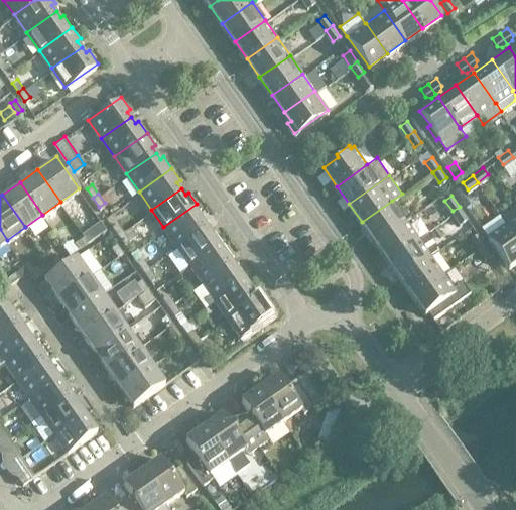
[(404,218),(392,201),(362,222),(374,239),(404,218)]
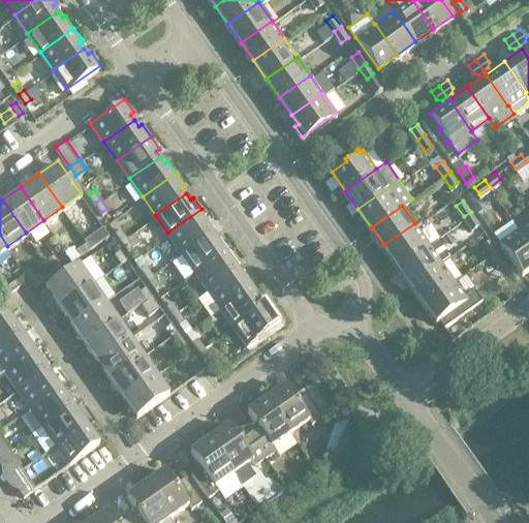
[(211,221),(201,209),(167,233),(181,251),(212,231),(207,223),(211,221)]
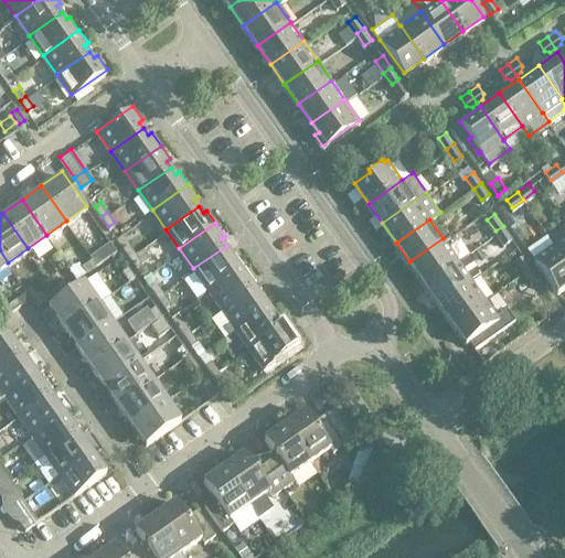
[(511,237),(503,226),(496,231),(503,243),(511,237)]
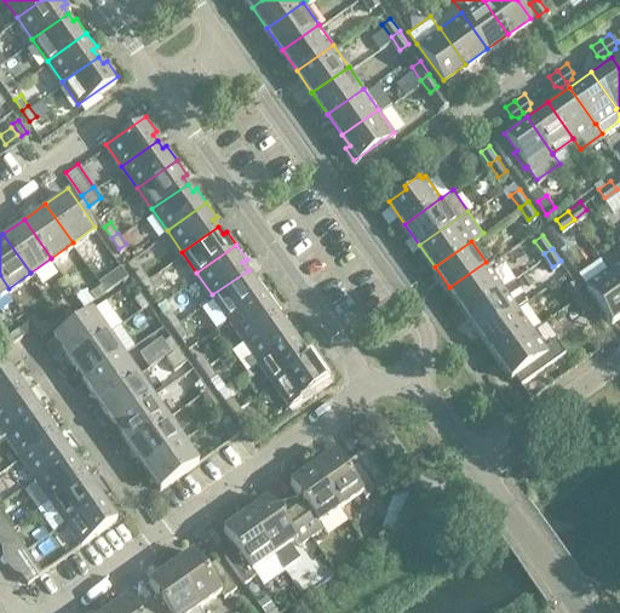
[(619,257),(608,267),(619,284),(619,257)]
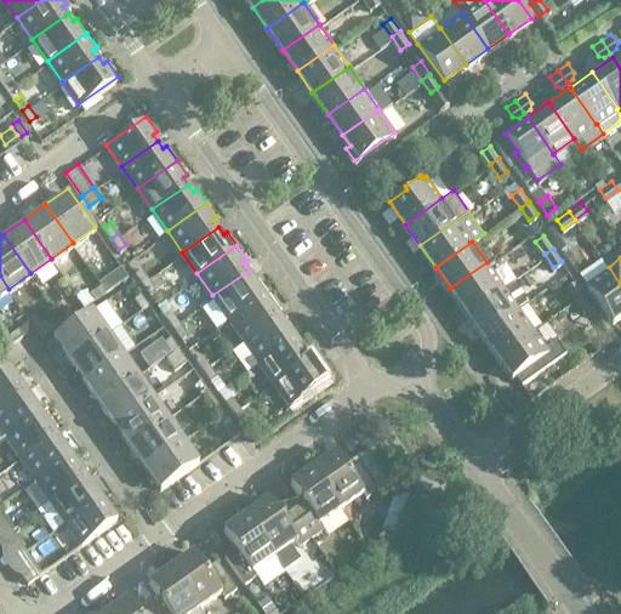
[(502,284),(486,262),(450,288),(466,310),(502,284)]
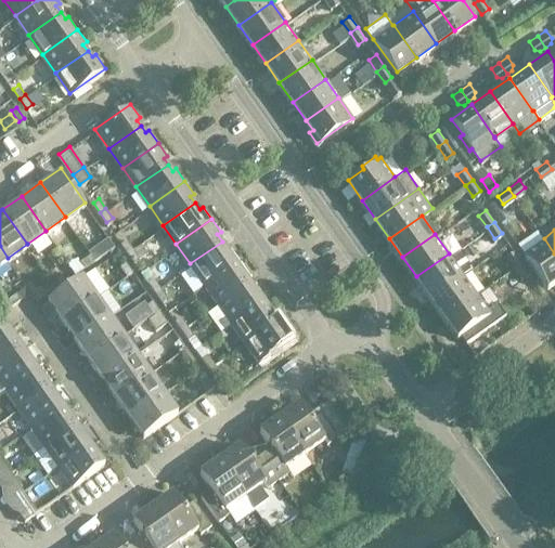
[(126,237),(120,242),(127,250),(132,246),(126,237)]
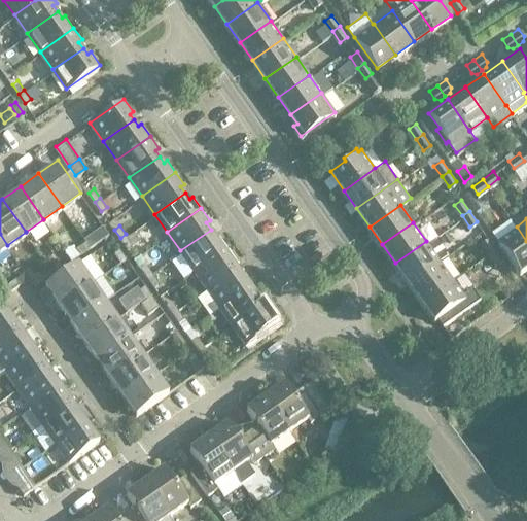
[(526,265),(526,241),(517,227),(497,240),(519,271),(526,265)]
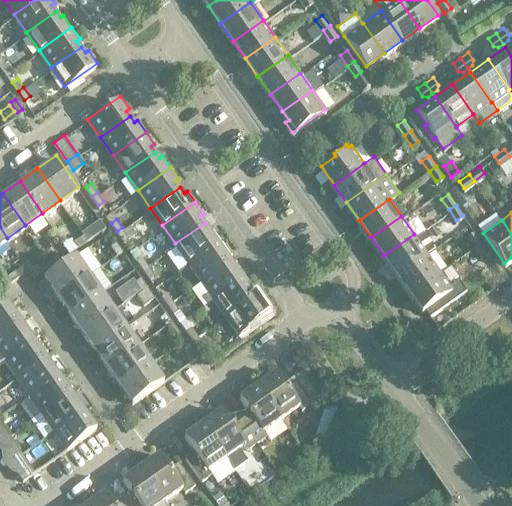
[(209,229),(205,223),(175,243),(188,261),(221,238),(212,226),(209,229)]
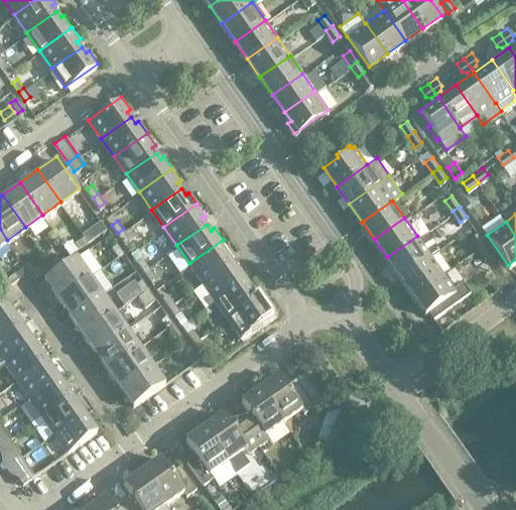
[(92,228),(83,234),(87,240),(96,234),(92,228)]
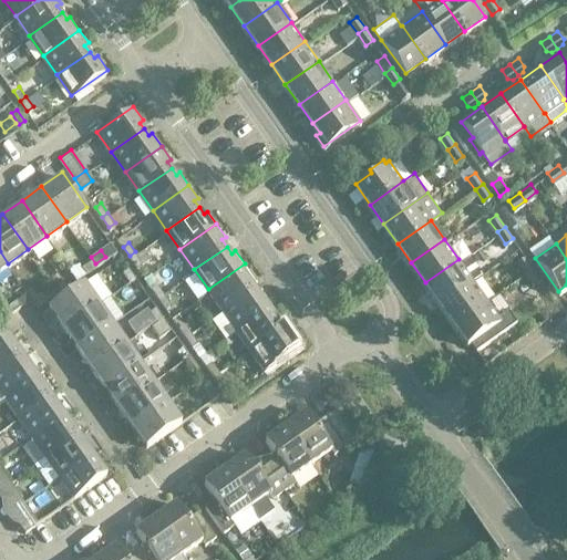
[(143,261),(135,251),(130,256),(136,266),(143,261)]
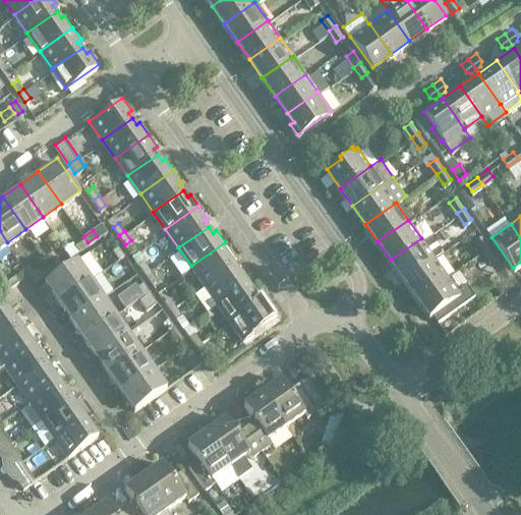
[(488,244),(481,234),(474,239),(482,249),(488,244)]
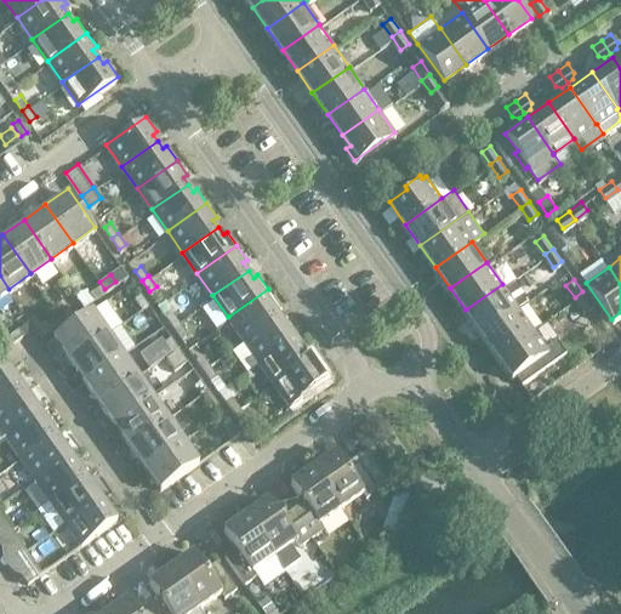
[(104,289),(100,282),(90,289),(95,296),(104,289)]
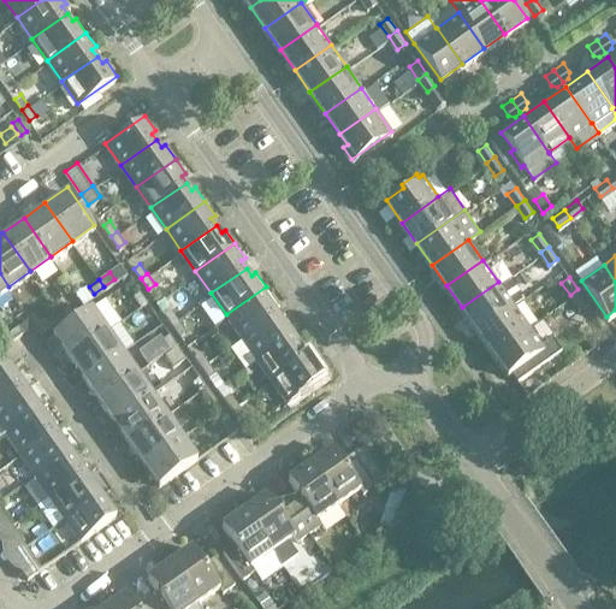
[(513,303),(498,282),(462,307),(477,329),(513,303)]
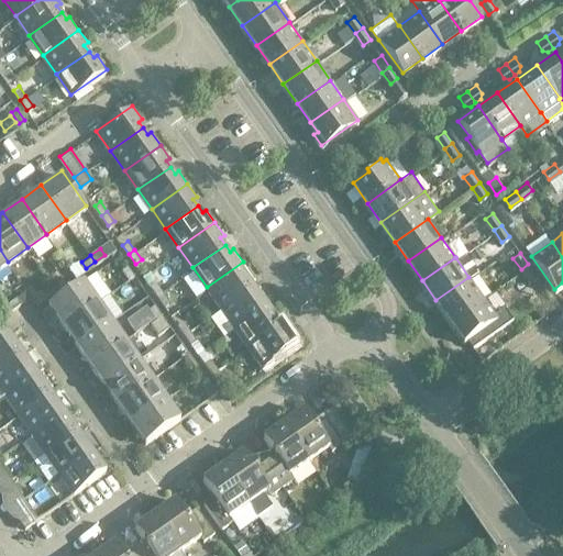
[(252,275),(243,262),(207,287),(220,307),(253,284),(249,277),(252,275)]
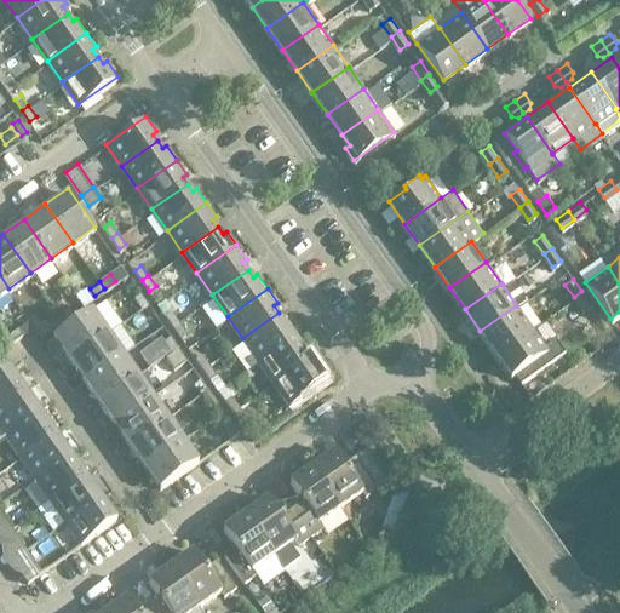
[(591,303),(581,291),(574,297),(583,309),(591,303)]
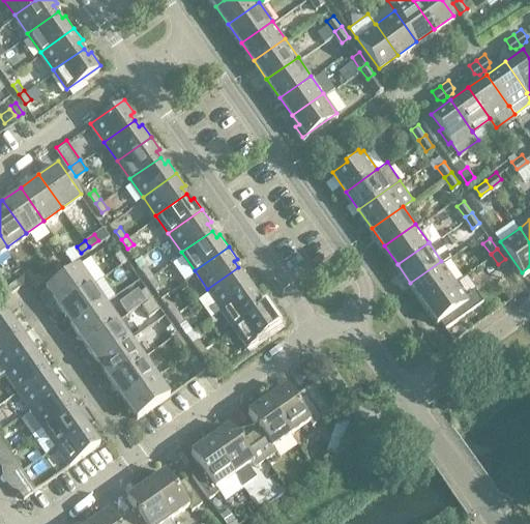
[(131,266),(125,257),(120,261),(126,270),(131,266)]
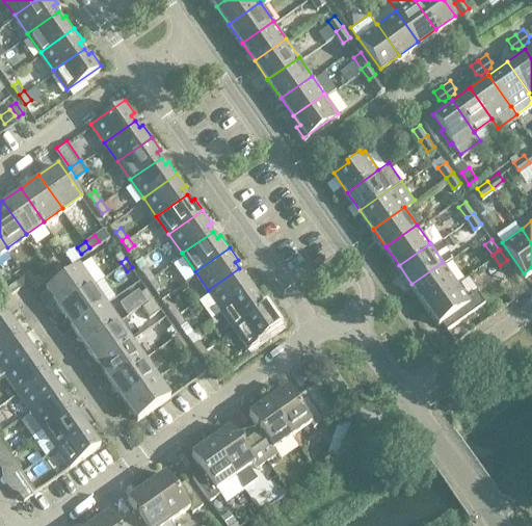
[(58,261),(49,267),(53,273),(62,266),(58,261)]
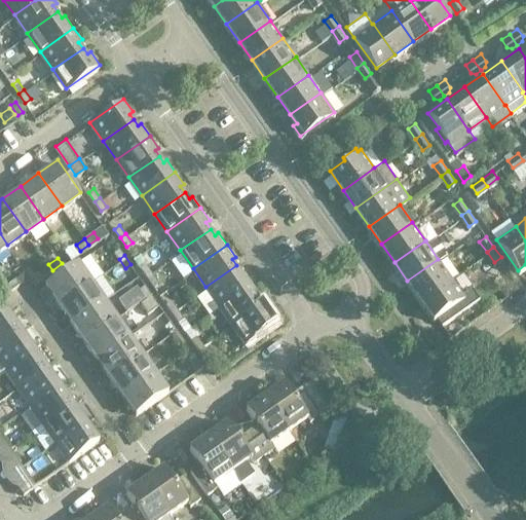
[(451,276),(438,259),(407,281),(419,298),(451,276)]
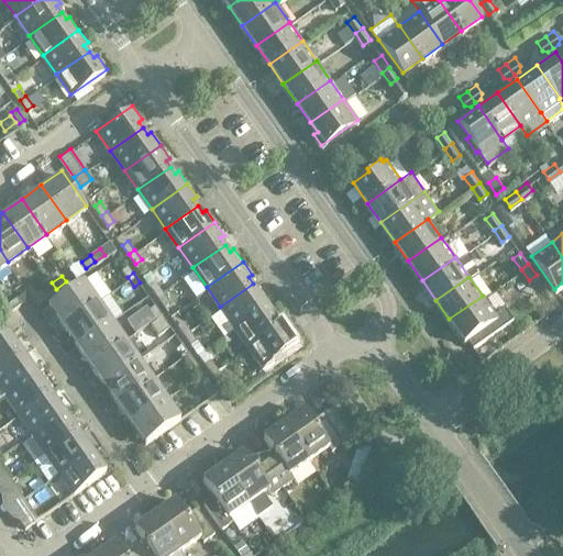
[(97,299),(83,278),(47,302),(62,323),(97,299)]
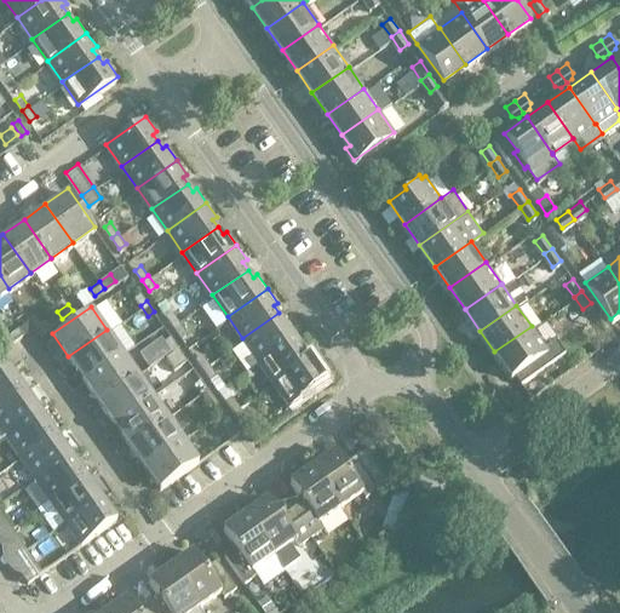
[(171,308),(165,313),(172,324),(179,319),(171,308)]
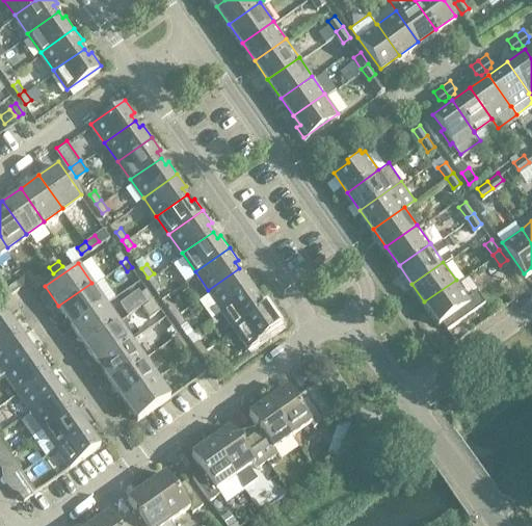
[(53,273),(49,267),(40,273),(44,280),(53,273)]
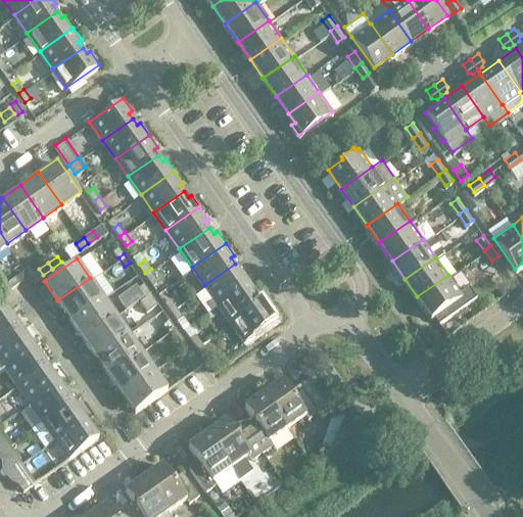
[(239,270),(235,264),(204,285),(218,302),(250,280),(242,268),(239,270)]
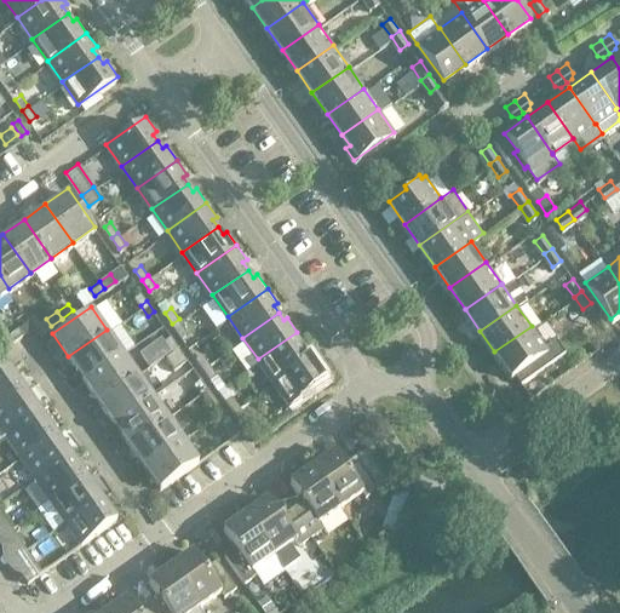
[(187,330),(179,319),(172,324),(179,334),(187,330)]
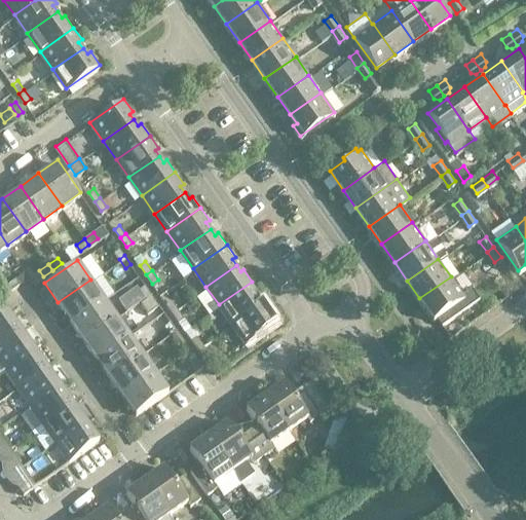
[(14,275),(5,282),(9,288),(19,282),(14,275)]
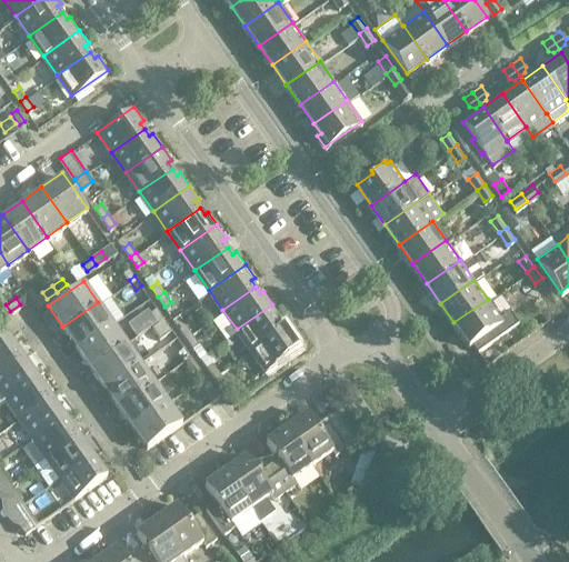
[(499,315),(488,299),(453,322),(468,343),(472,341),(478,349),(518,320),(510,308),(499,315)]
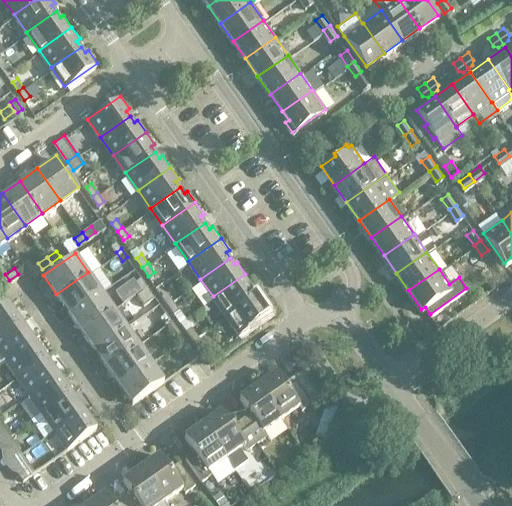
[(101,289),(88,272),(56,294),(69,312),(101,289)]
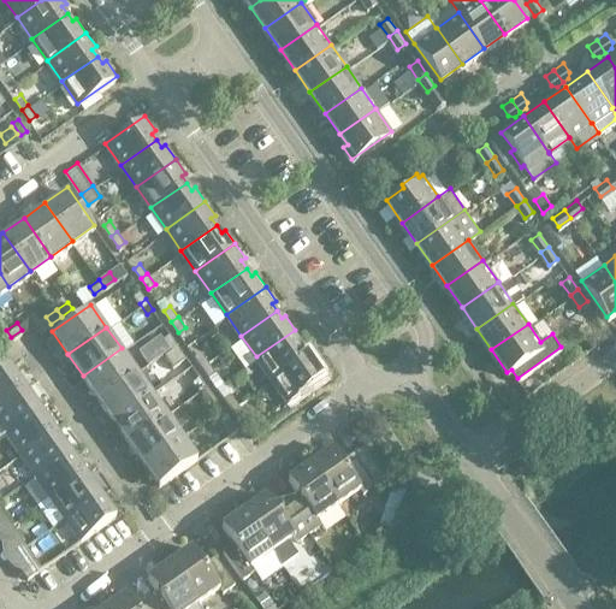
[(11,337),(6,330),(0,335),(0,343),(0,344),(11,337)]
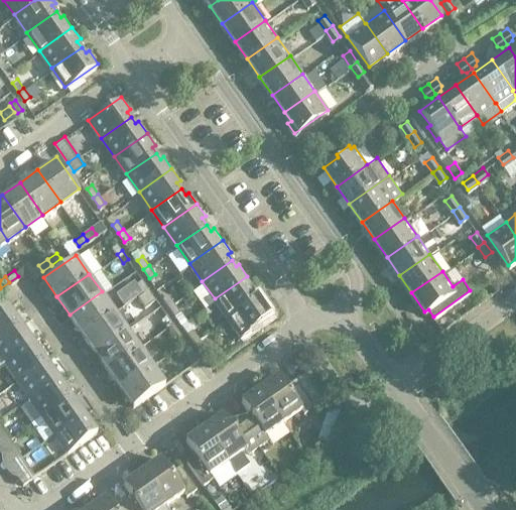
[(256,287),(247,276),(215,298),(227,316),(257,295),(252,290),(256,287)]
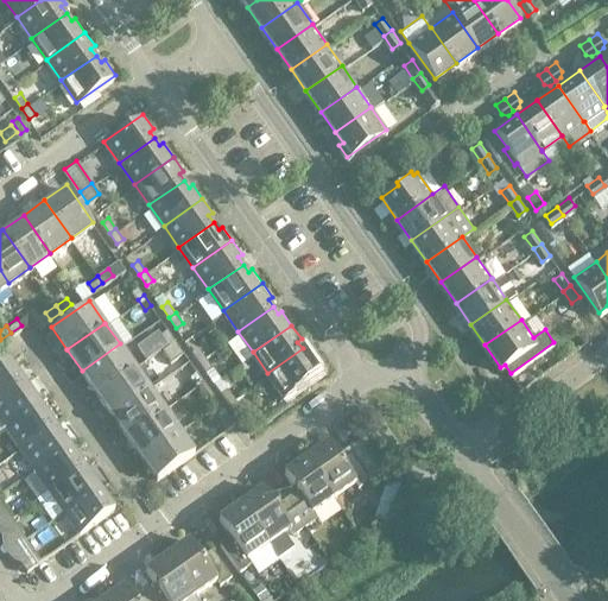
[(173,337),(166,327),(160,331),(168,341),(173,337)]
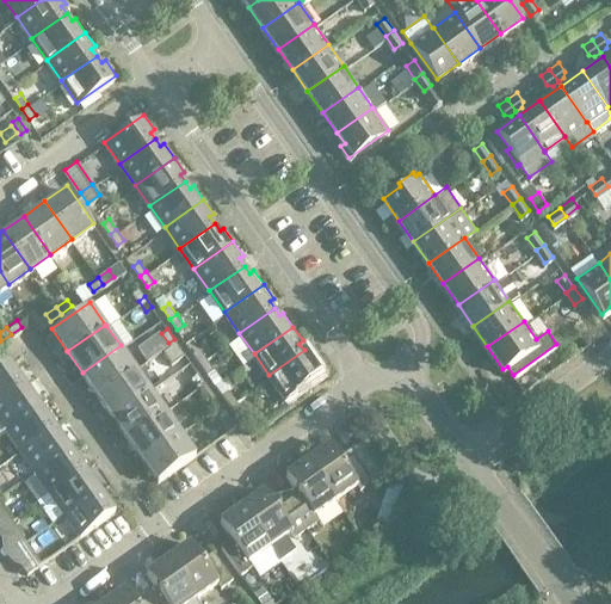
[(181,349),(174,339),(168,343),(176,353),(181,349)]
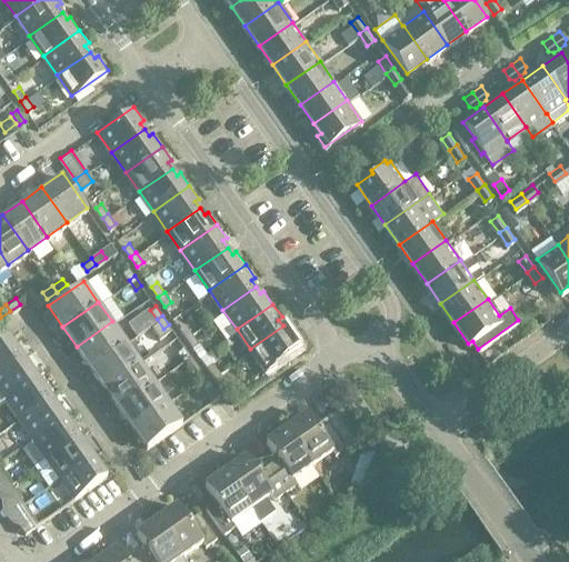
[(126,341),(112,321),(77,347),(90,365),(126,341)]
